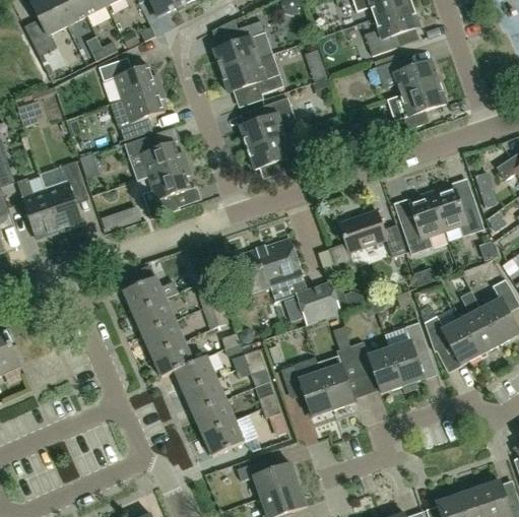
[(50,34),(67,24),(54,0),(34,0),(30,2),(39,18),(23,25),(39,57),(57,48),(50,34)]
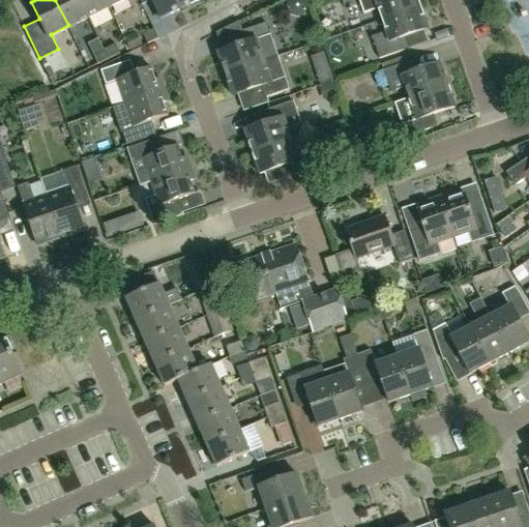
[(55,0),(68,25),(88,16),(81,0),(55,0)]
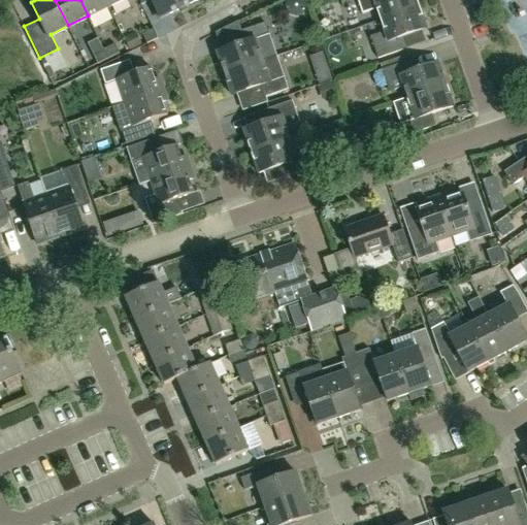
[(80,0),(88,15),(107,5),(105,0),(80,0)]
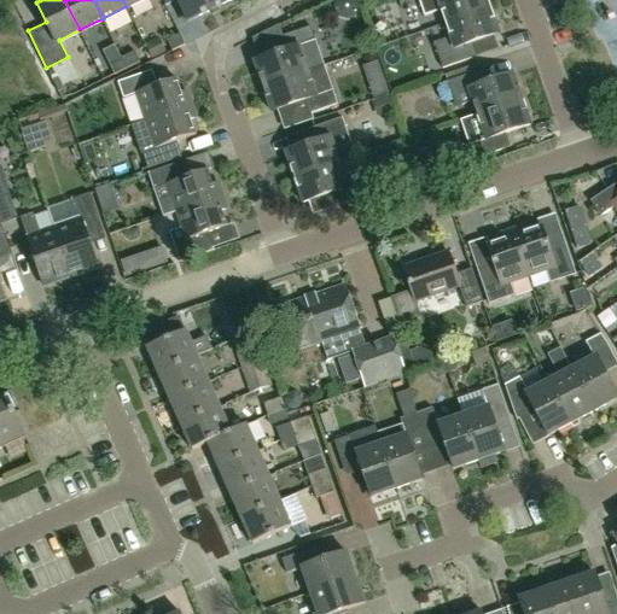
[(163,0),(164,3),(169,0),(176,0),(186,19),(210,7),(207,0),(163,0)]
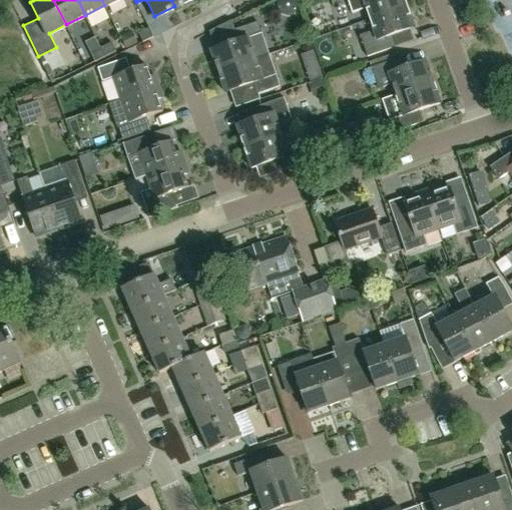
[(369,17),(406,4),(405,0),(347,0),(351,11),(365,6),(369,17)]
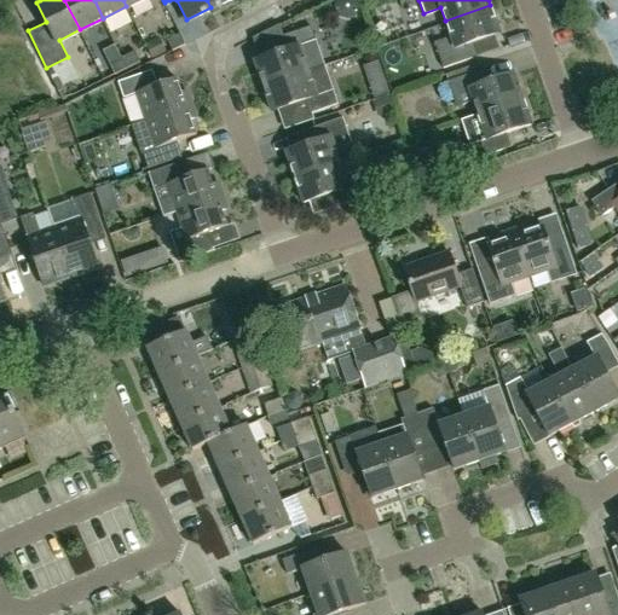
[(490,5),(445,21),(449,34),(433,40),(442,65),(472,56),(467,41),(500,30),(490,5)]
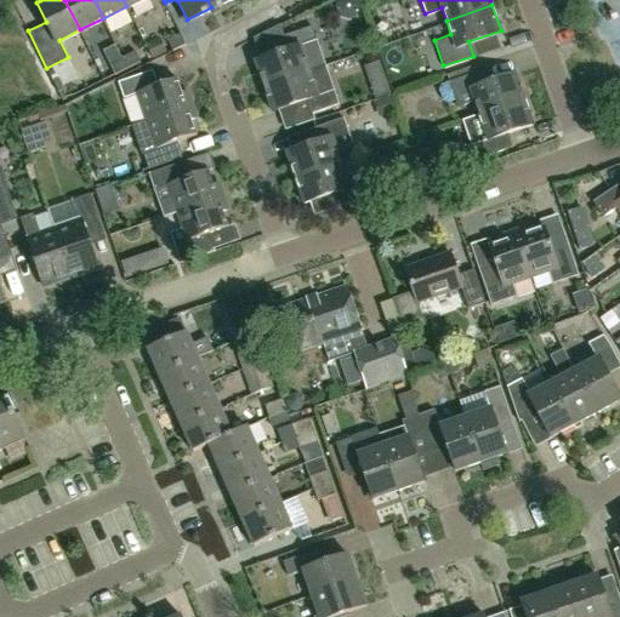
[(262,84),(308,68),(324,63),(311,24),(282,34),(286,47),(254,58),(262,84)]
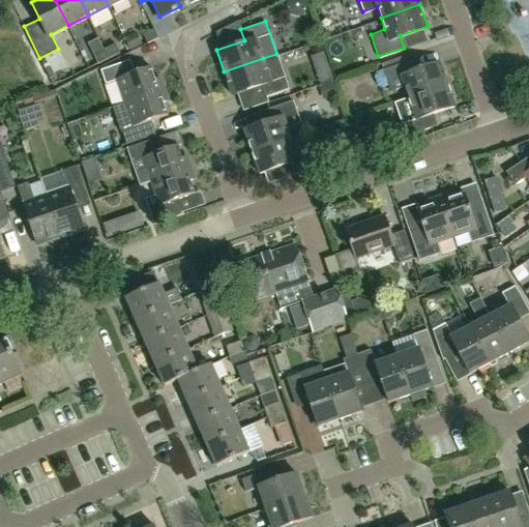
[(146,40),(156,35),(152,27),(142,33),(146,40)]
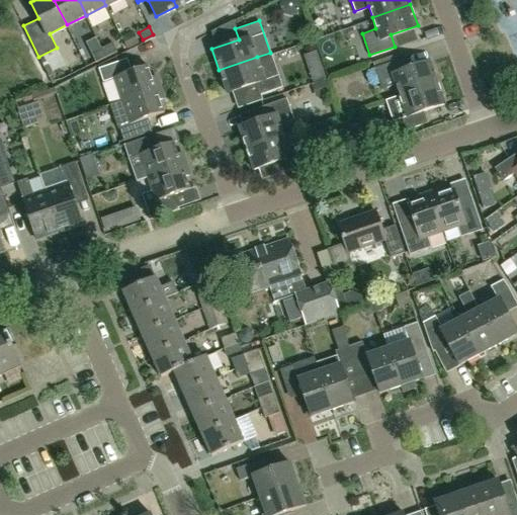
[(101,46),(106,55),(116,50),(112,40),(101,46)]
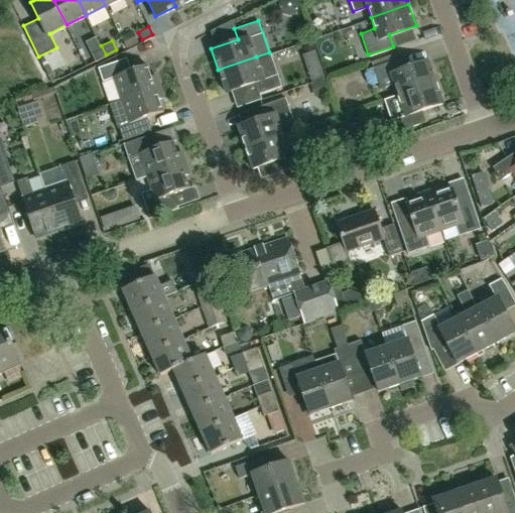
[(95,59),(106,54),(101,45),(90,50),(95,59)]
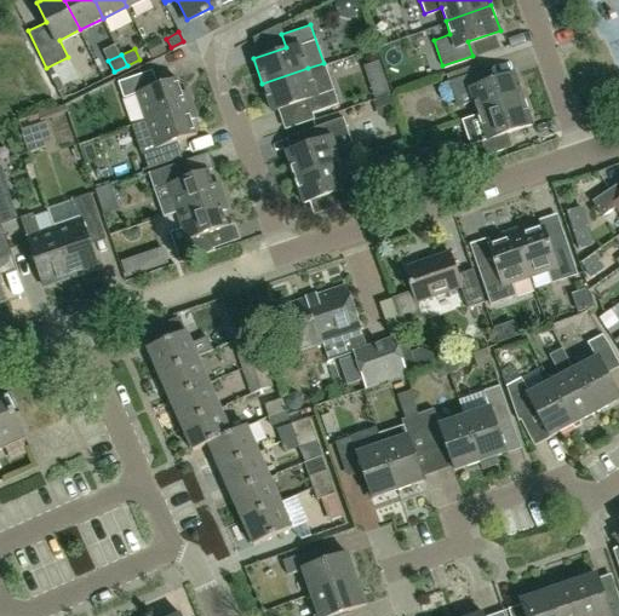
[(308,68),(262,84),(271,109),(304,98),(309,111),(338,102),(328,76),(324,63),(308,68)]
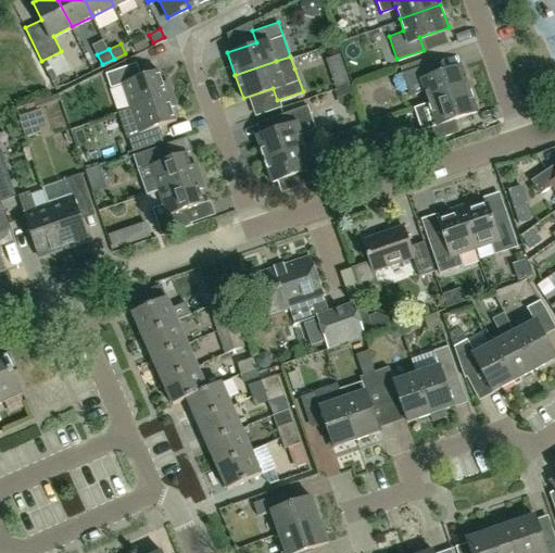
[(129,107),(172,91),(168,82),(163,84),(158,68),(140,74),(136,61),(105,72),(110,86),(121,83),(129,107)]
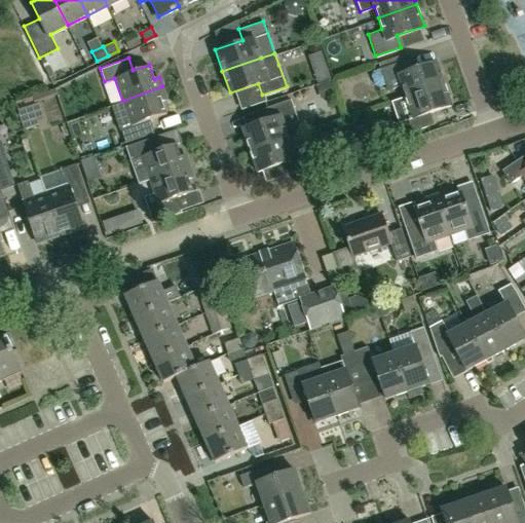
[(405,96),(444,82),(436,61),(408,70),(404,59),(379,67),(372,70),(371,73),(374,83),(378,85),(379,84),(384,82),(386,88),(401,84),(405,96)]
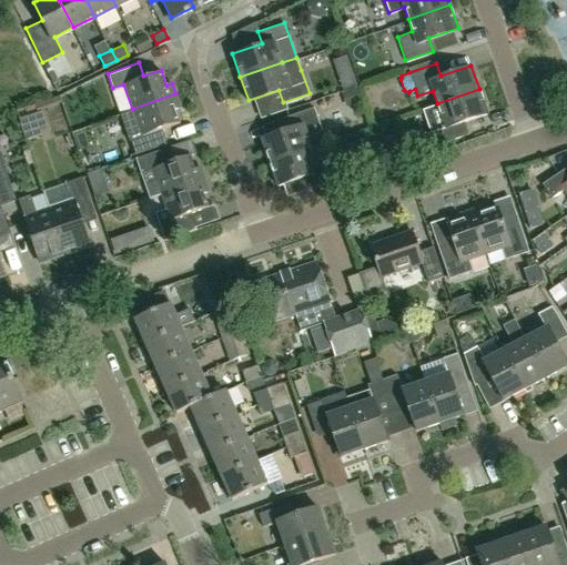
[(479,89),(437,103),(422,108),(435,144),(462,134),(457,122),(487,112),(479,89)]
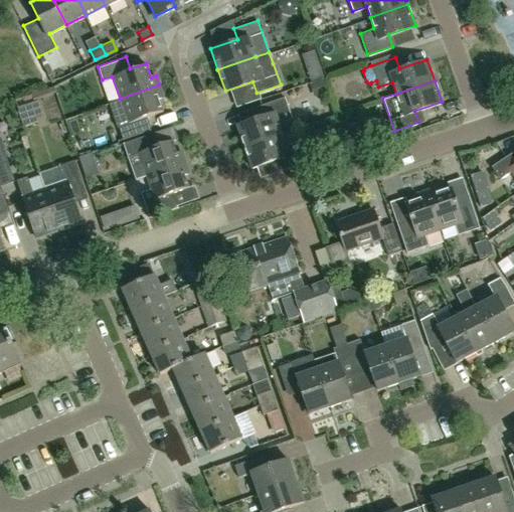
[(159,84),(120,99),(128,121),(117,124),(122,138),(151,128),(146,116),(162,110),(157,96),(162,94),(159,84)]
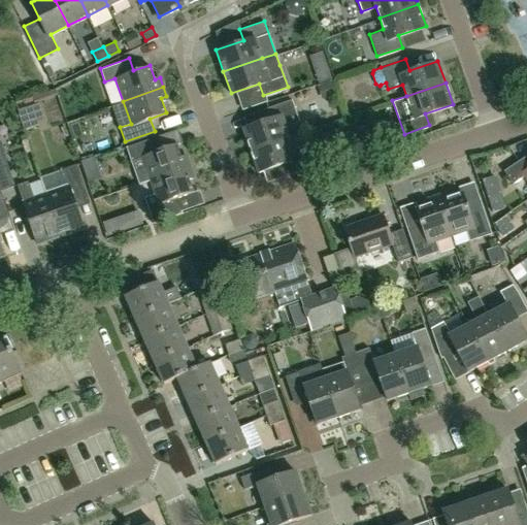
[(250,150),(289,136),(285,125),(299,120),(291,98),(266,106),(270,119),(242,128),(250,150)]
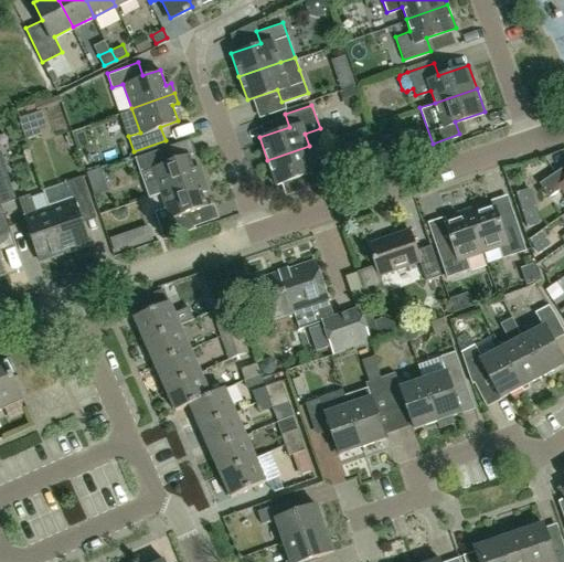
[(160,191),(203,177),(200,167),(194,168),(189,152),(171,159),(167,145),(135,156),(140,171),(145,181),(155,177),(160,191)]
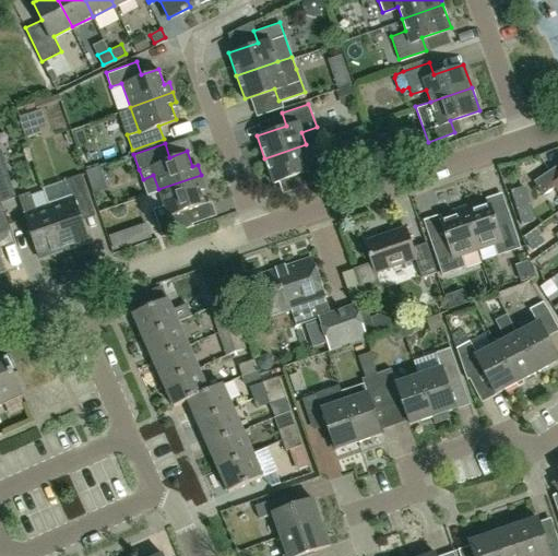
[(306,144),(264,158),(273,181),(303,172),(307,184),(333,175),(324,151),(310,156),(306,144)]
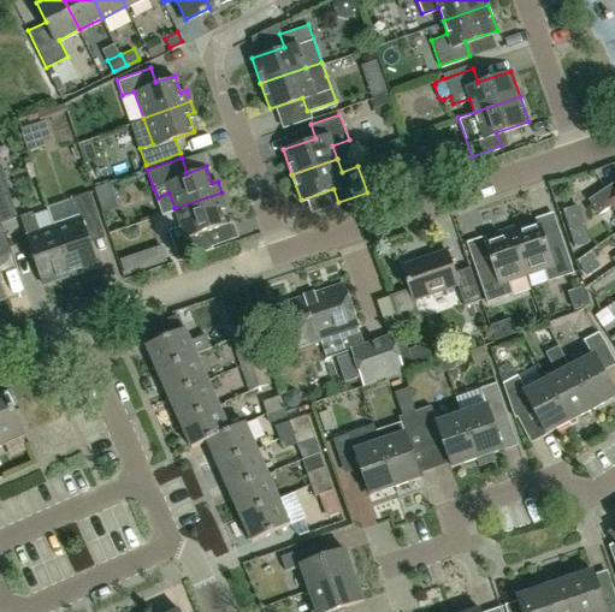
[(614,208),(614,179),(589,197),(598,213),(611,203),(614,208)]
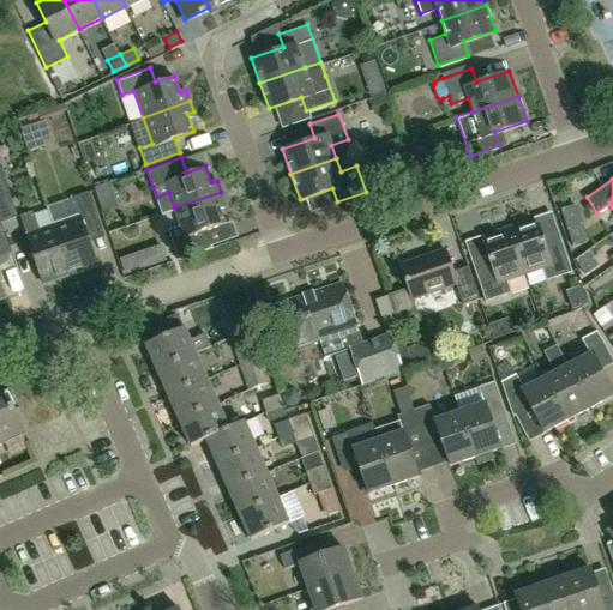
[(92,186),(96,197),(112,192),(108,180),(92,186)]
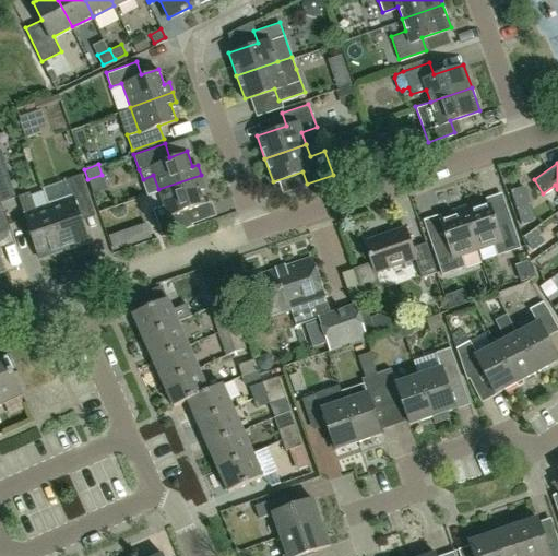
[(48,204),(63,248),(87,239),(74,203),(88,198),(80,173),(64,178),(71,196),(48,204)]
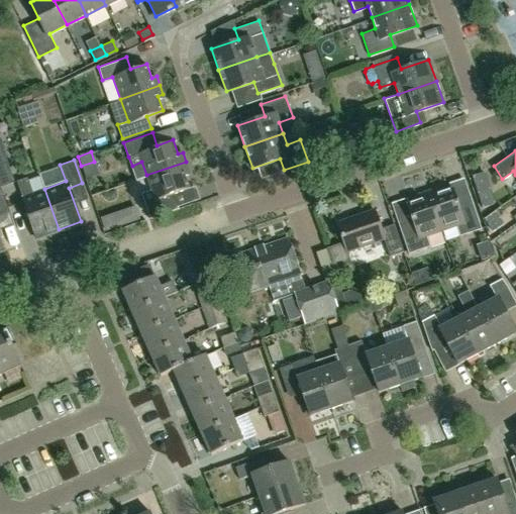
[(186,162),(146,175),(150,188),(140,192),(143,201),(149,217),(178,207),(173,192),(189,187),(184,173),(189,171),(186,162)]
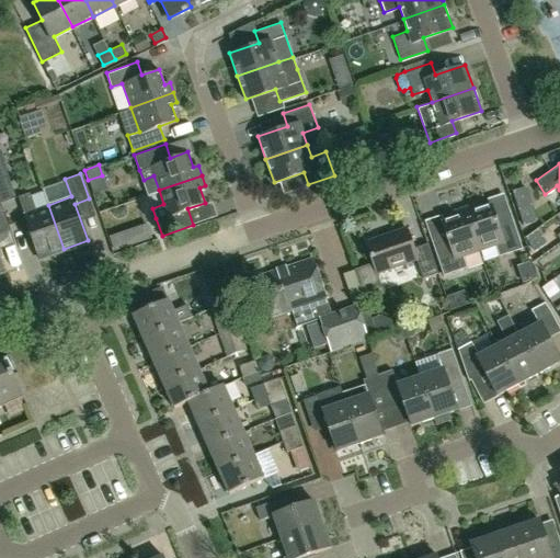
[(526,184),(512,189),(517,206),(532,202),(526,184)]
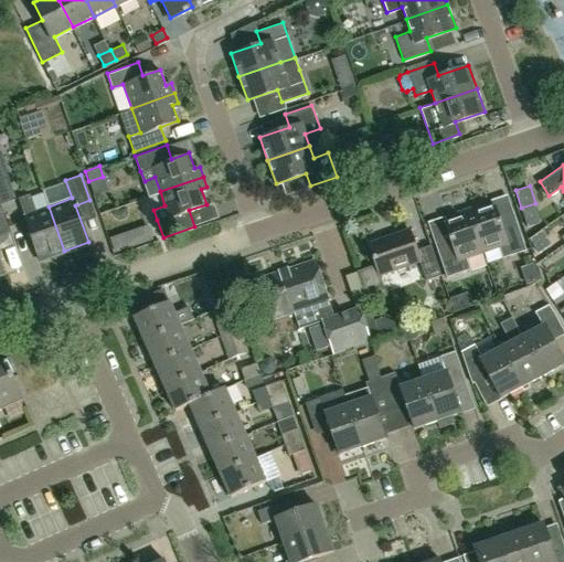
[(64,251),(49,207),(35,211),(29,193),(17,198),(40,260),(64,251)]
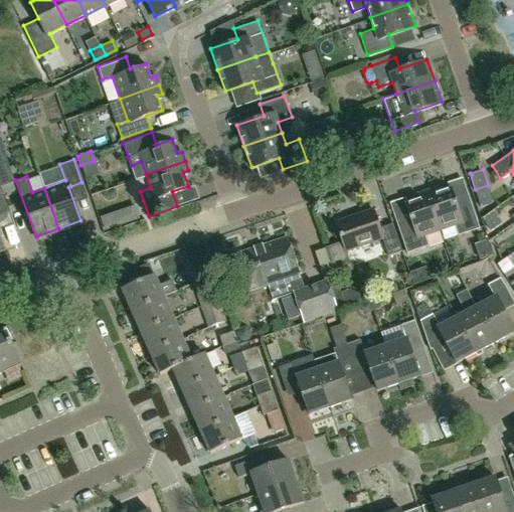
[(426,189),(440,228),(454,223),(457,233),(465,230),(466,231),(480,226),(470,197),(457,202),(452,186),(437,191),(436,186),(426,189)]
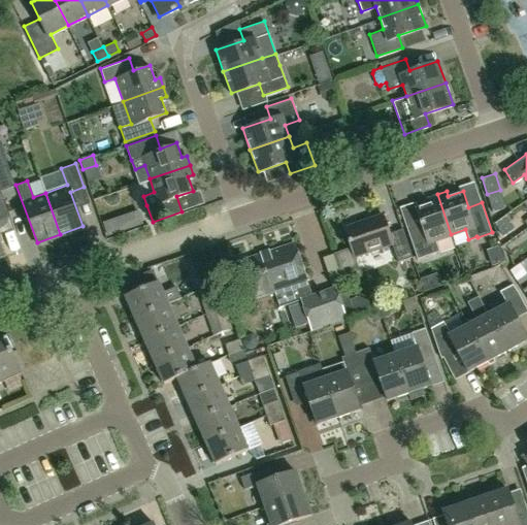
[(435,239),(451,234),(437,194),(427,197),(429,202),(415,207),(421,224),(407,228),(417,258),(431,253),(439,250),(435,239)]
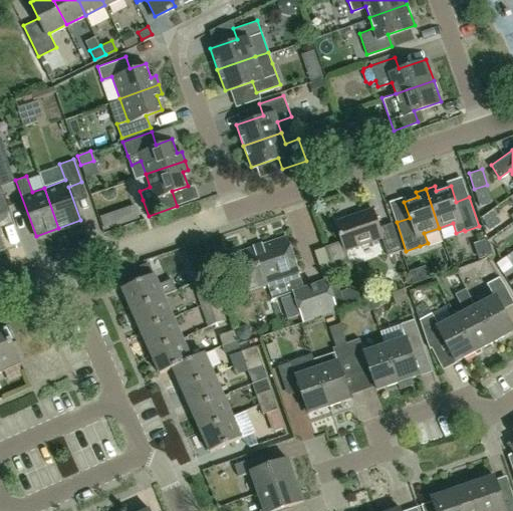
[(344,248),(380,236),(387,253),(401,249),(392,221),(377,226),(371,207),(333,220),(340,239),(323,244),(332,273),(350,267),(344,248)]
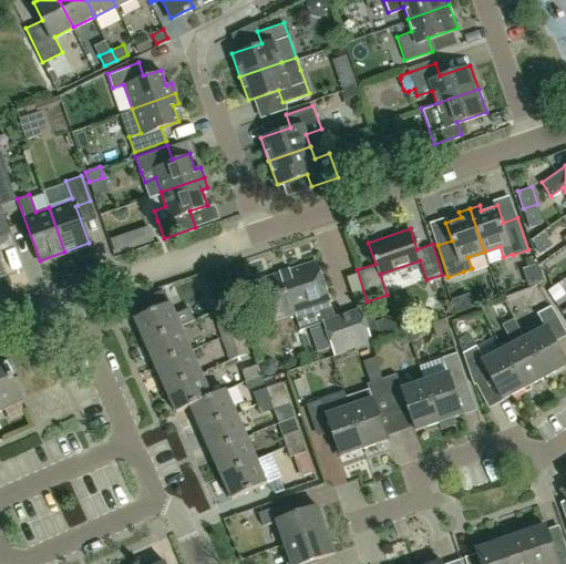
[(115,250),(127,247),(123,234),(111,237),(115,250)]
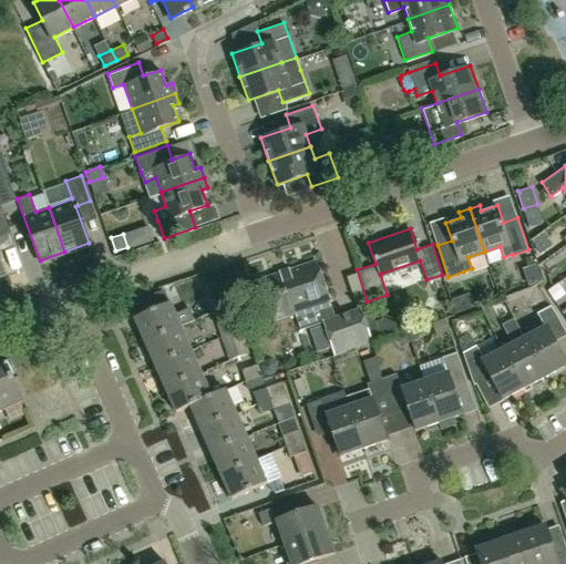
[(8,249),(17,269),(28,265),(19,245),(8,249)]
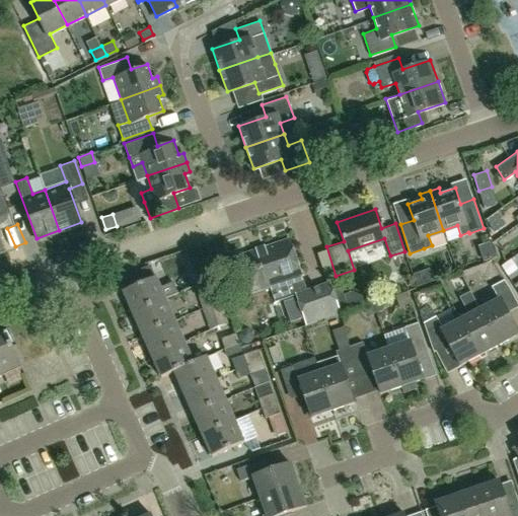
[(329,281),(326,282),(306,289),(301,275),(289,237),(234,254),(247,293),(269,285),(274,300),(295,294),(304,318),(339,307),(329,281)]
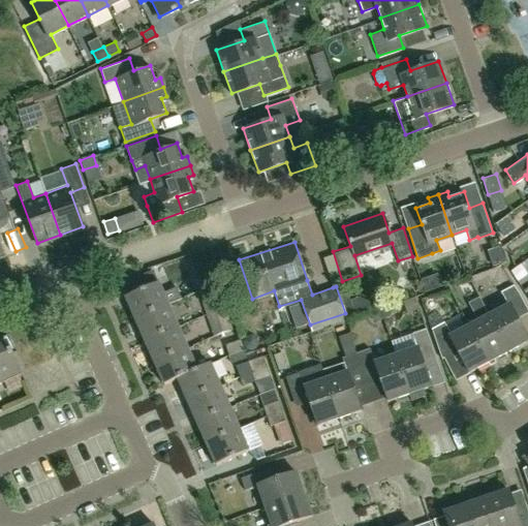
[(199,289),(215,284),(202,248),(187,253),(195,279),(199,289)]
